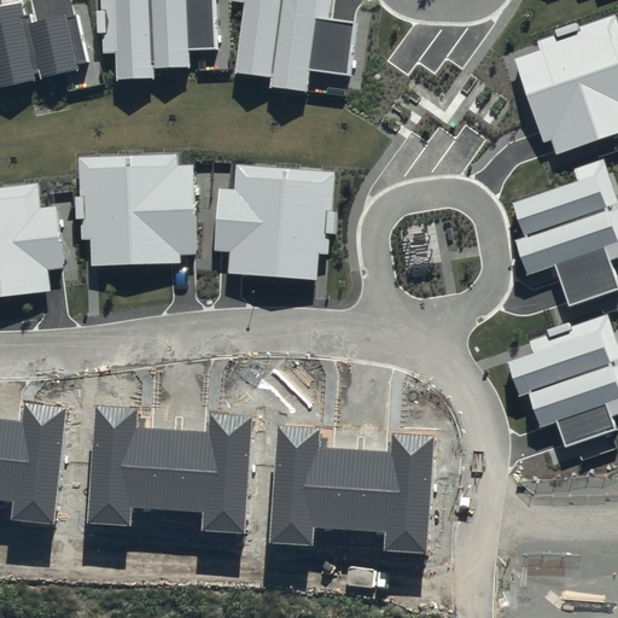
[(100,0),(103,53),(116,53),(117,80),(155,77),(155,69),(190,68),(188,50),(215,48),(213,0),(100,0)]
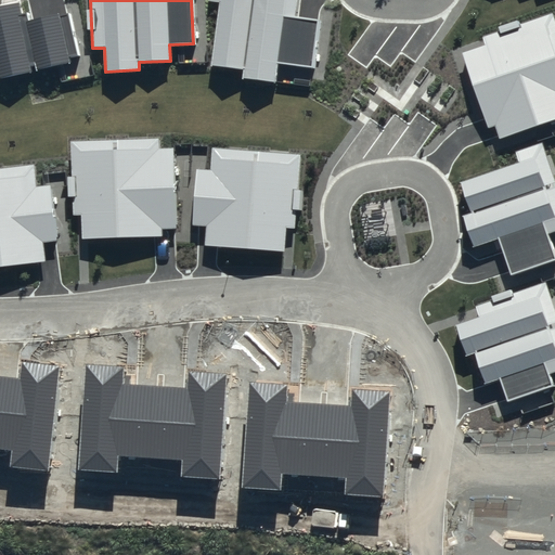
[(297,0),(208,0),(209,0),(219,2),(210,66),(243,71),(242,78),(275,84),(278,63),(313,68),(320,21),(295,17),(297,0)]
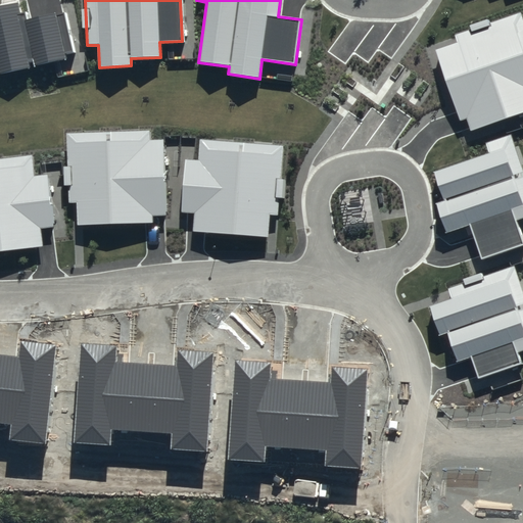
[(0,74),(65,60),(64,53),(74,51),(65,12),(27,20),(26,12),(20,13),(17,2),(0,6),(0,74)]
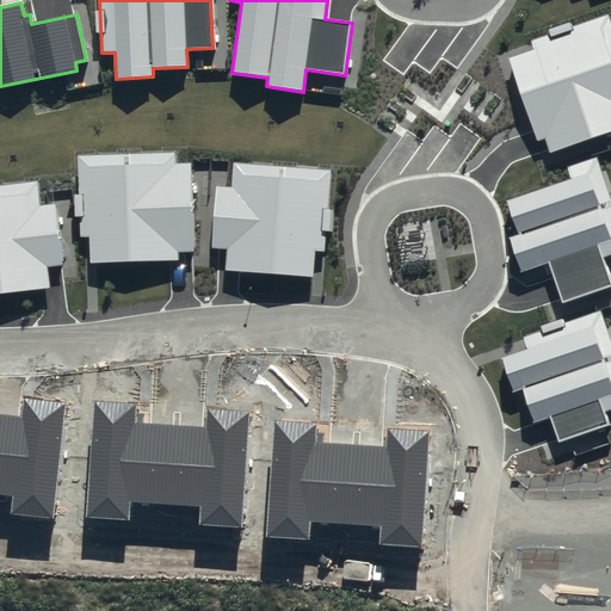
[(534,49),(508,57),(537,142),(545,139),(550,153),(610,131),(610,22),(609,13),(531,39),(534,49)]
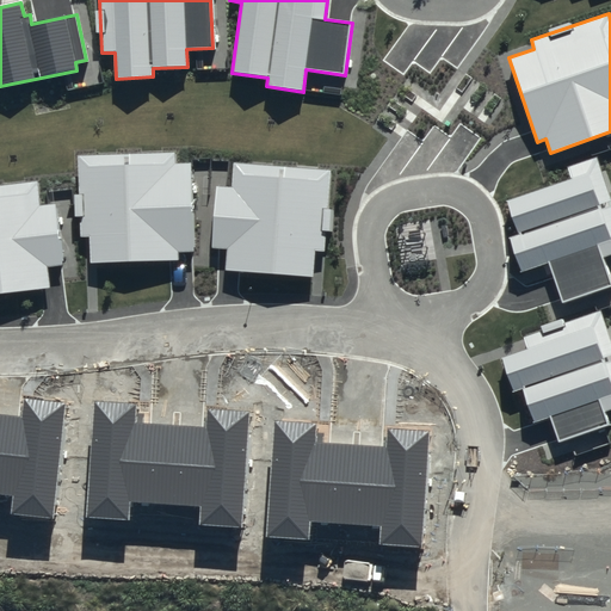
[(174,153),(78,155),(80,238),(90,238),(90,263),(178,260),(178,252),(193,252),(191,164),(176,164),(174,153)]
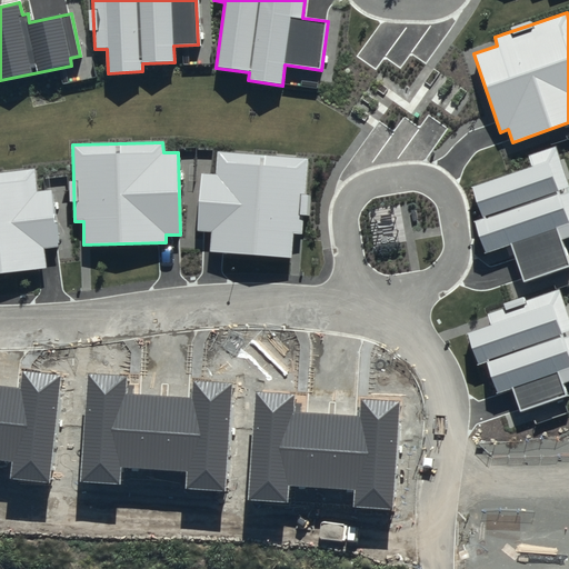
[(568,238),(568,182),(556,145),(528,155),(532,167),(472,187),(483,219),(476,221),(486,253),(511,246),(523,282),(568,267),(568,260),(562,240),(568,238)]
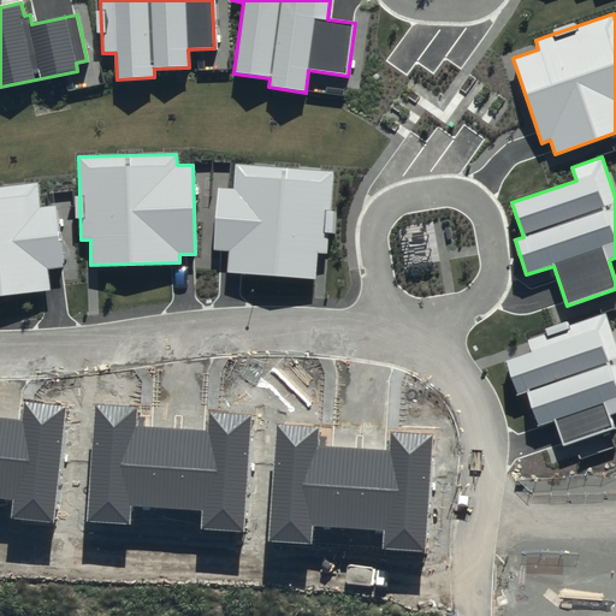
[(335,171),(235,164),(234,189),(218,188),(213,250),(229,252),(226,272),(315,279),(318,253),(329,254),(335,171)]
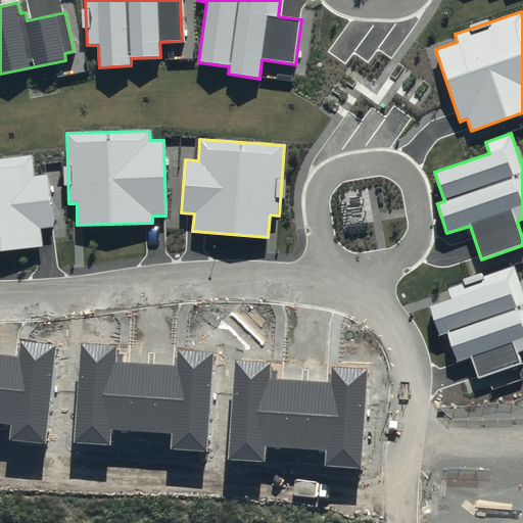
[(32,155),(0,158),(0,251),(43,247),(41,229),(54,228),(48,175),(34,177),(32,155)]
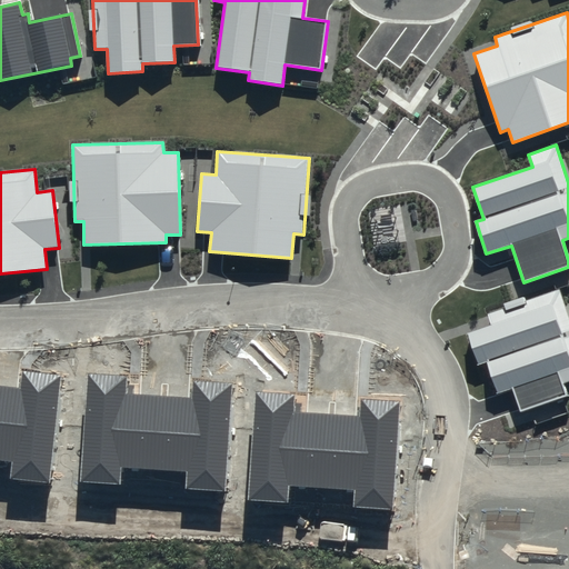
[(568,316),(560,288),(486,313),(490,326),(468,333),(478,365),(487,361),(498,392),(513,388),(521,411),(568,396),(563,383),(568,381),(568,316)]
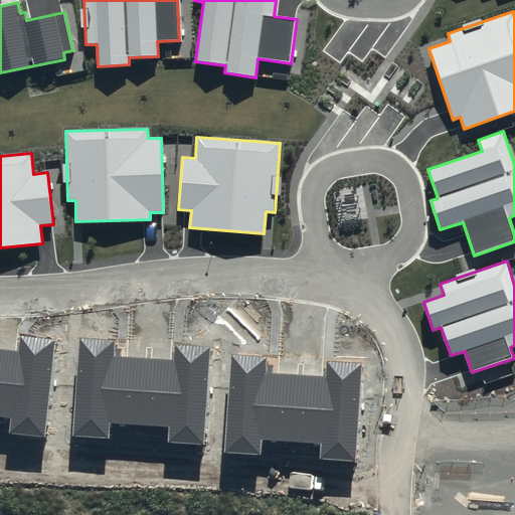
[(45,438),(56,338),(21,334),(19,351),(0,349),(0,416),(10,417),(9,434),(45,438)]
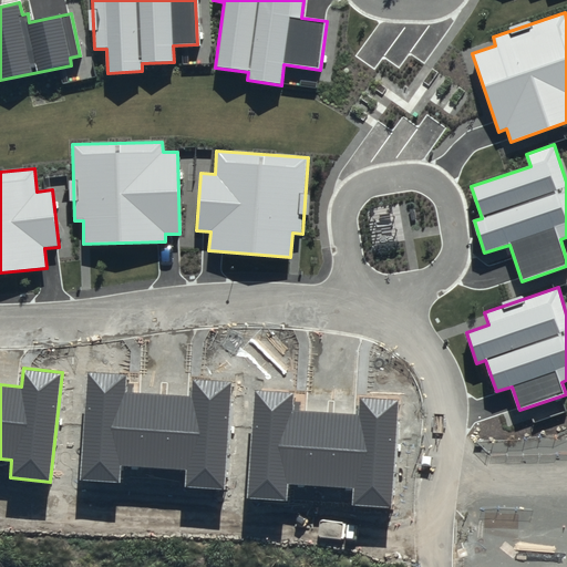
[(223,487),(229,382),(194,380),(193,397),(126,392),(127,374),(86,372),(80,481),(122,483),(123,465),(186,470),(186,485),(223,487)]
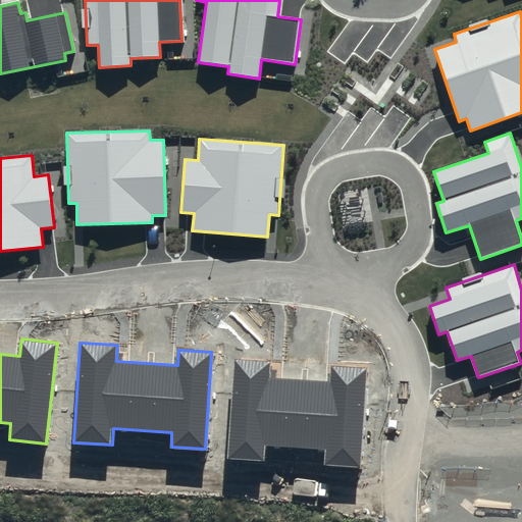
[(359,467),(366,367),(331,365),(329,381),(270,377),(271,361),(233,359),(227,458),(264,461),(265,446),(326,450),(325,465),(359,467)]
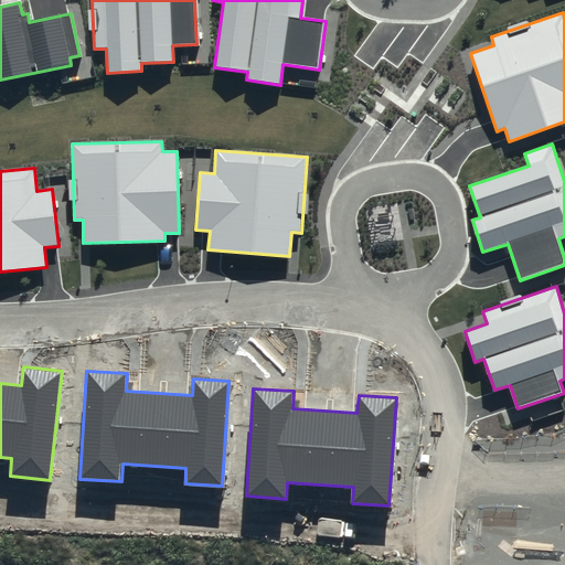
All buildings are outlined.
